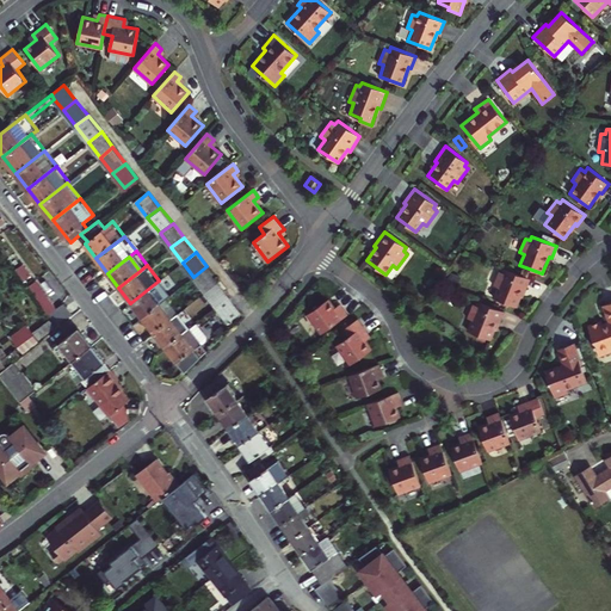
[(193,277),(205,292),(218,282),(207,266),(193,277)]
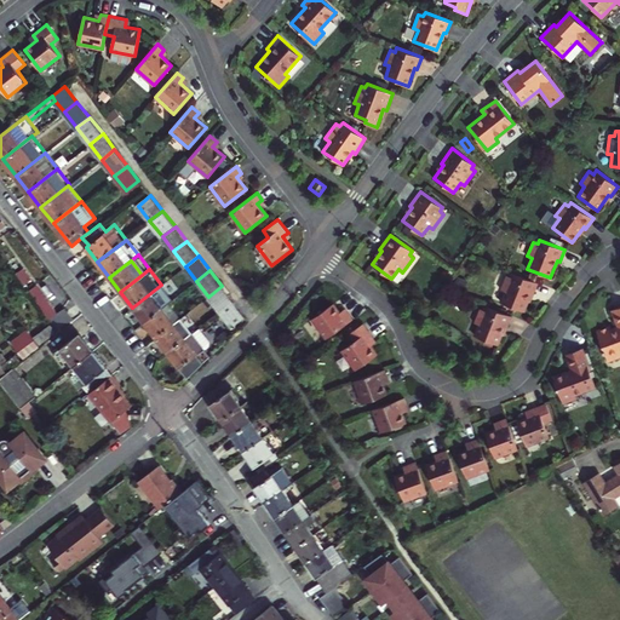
[(534,294),(538,282),(512,273),(511,277),(506,275),(500,290),(505,291),(501,302),(524,311),(530,293),(534,294)]
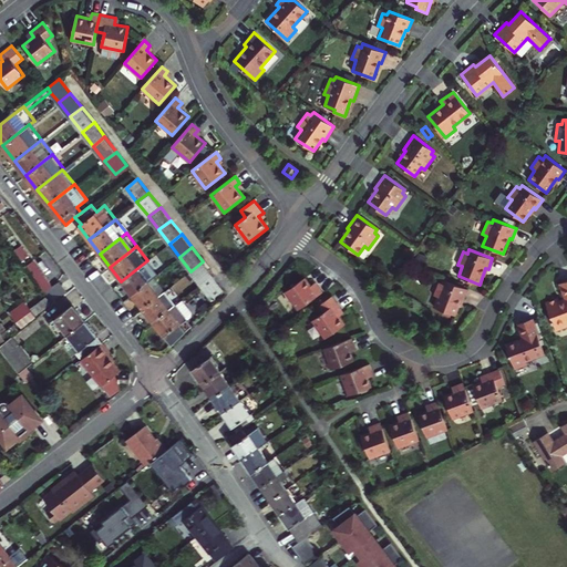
[(429,256),(419,253),(415,261),(425,265),(429,256)]
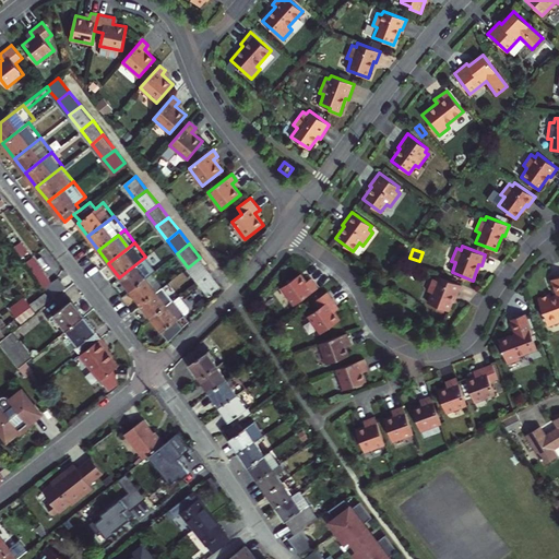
[(145,257),(119,277),(130,290),(155,271),(156,270),(145,257)]
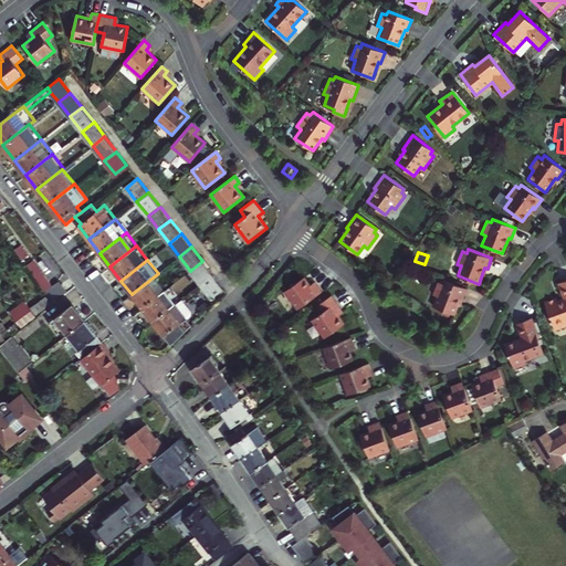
[(190,271),(201,284),(213,274),(202,261),(190,271)]
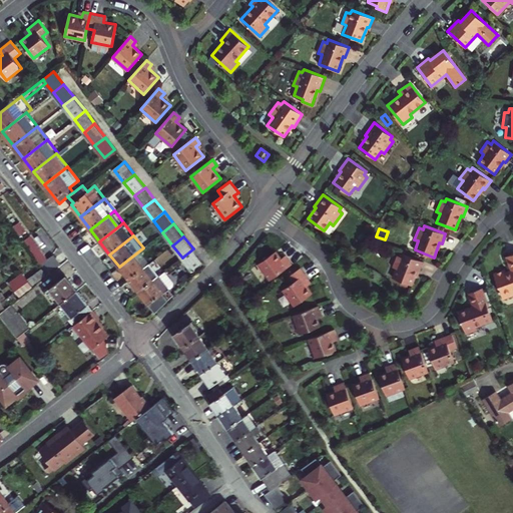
[(119,267),(129,280),(151,262),(142,248),(119,267)]
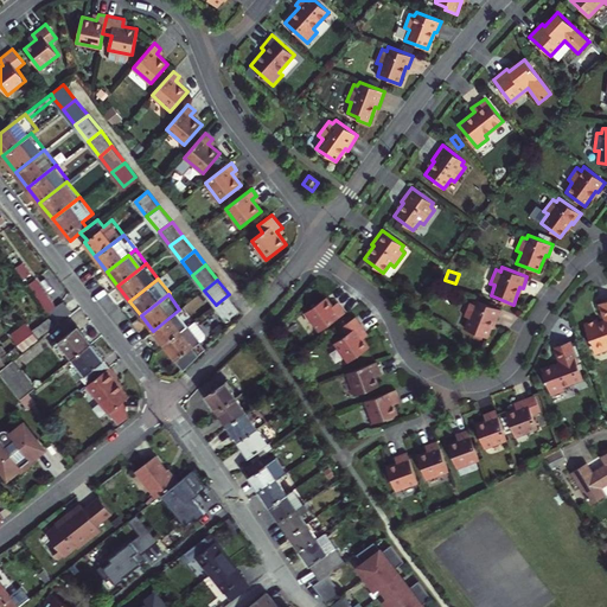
[(241,310),(229,294),(216,305),(228,319),(241,310)]
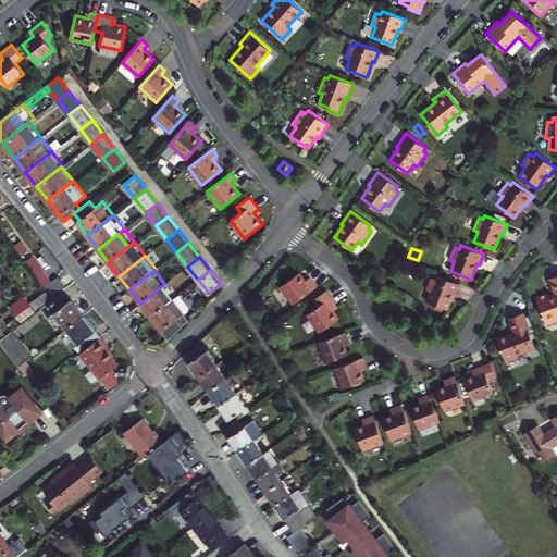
[(280,286),(293,304),(317,287),(312,281),(308,284),(305,281),(299,272),(280,286)]
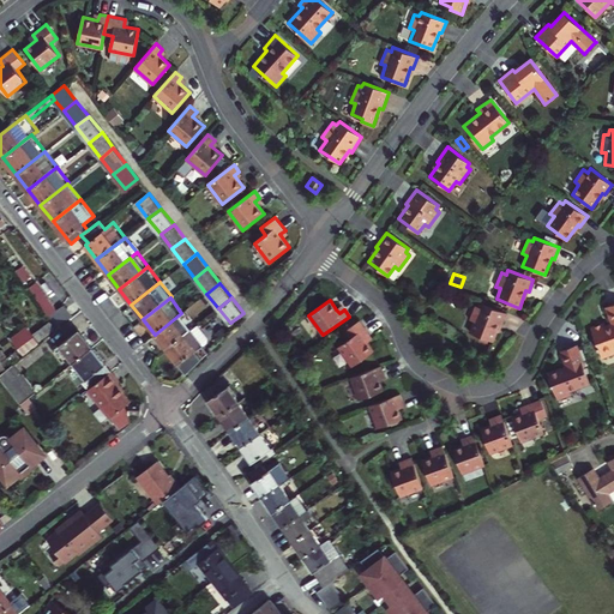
[(503,325),(507,313),(482,304),(480,307),(475,306),(470,319),(474,321),(470,332),(493,341),(500,324),(503,325)]
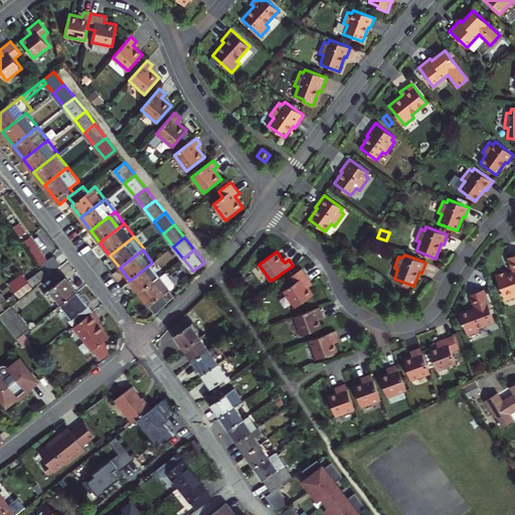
[(514,254),(508,258),(513,272),(508,274),(507,271),(496,275),(505,300),(514,296),(514,254)]
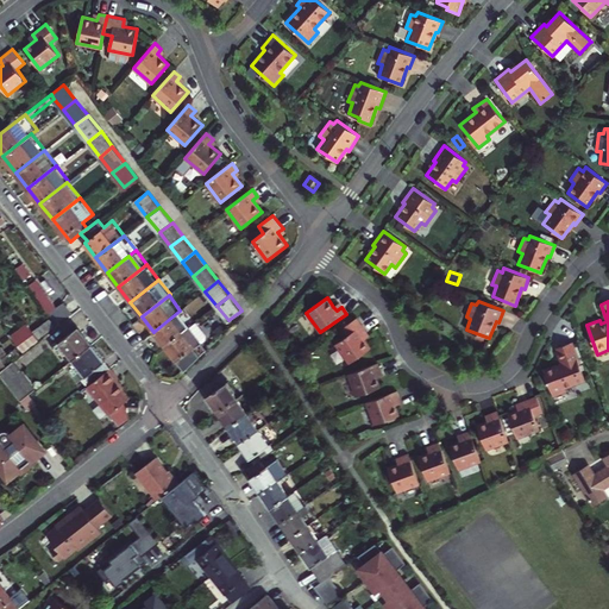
[(57,305),(45,315),(49,321),(52,326),(66,315),(57,305)]
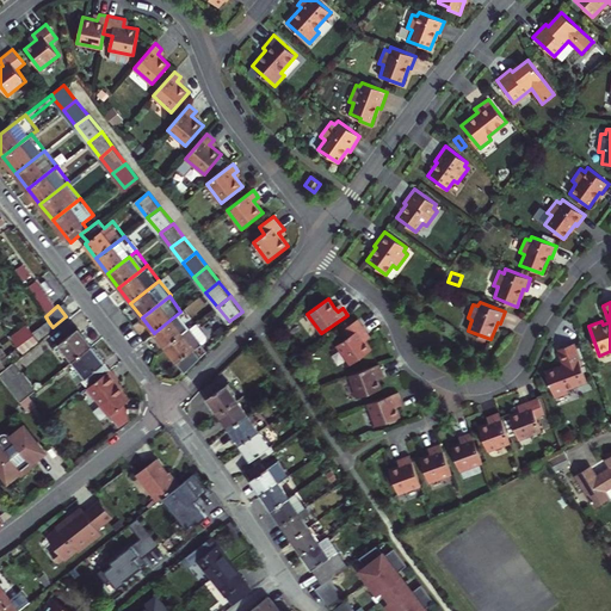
[(154,333),(165,347),(192,326),(180,312),(154,333)]
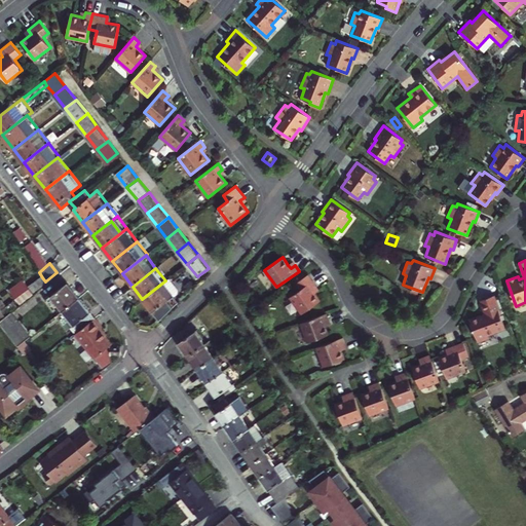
[(308,274),(296,284),(300,290),(290,297),(301,313),(320,301),(314,293),(312,290),(316,287),(308,274)]
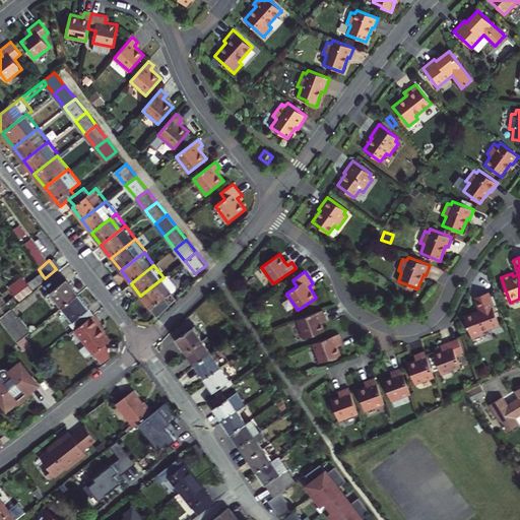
[(42,274),(27,285),(31,290),(46,279),(45,278),(42,274)]
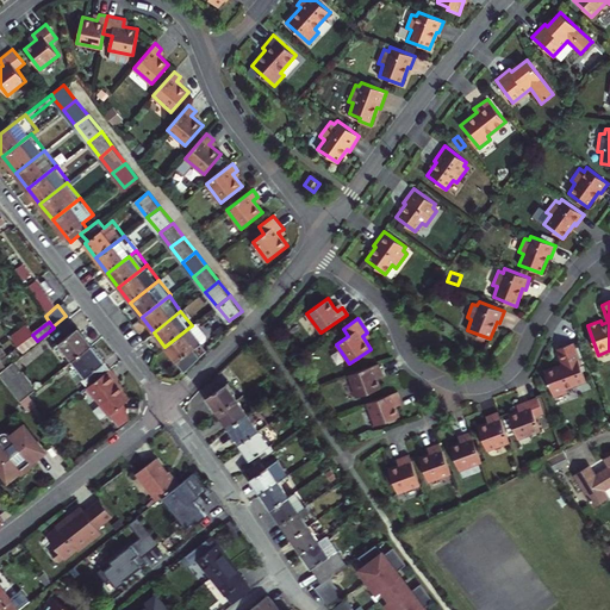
[(195,323),(192,325),(165,347),(184,371),(205,349),(200,343),(205,340),(205,336),(195,323)]
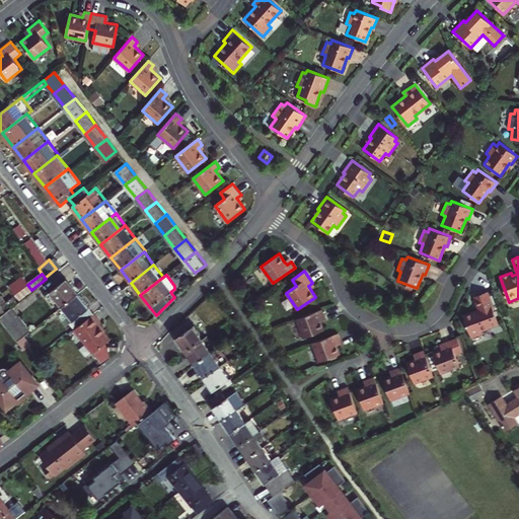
[(21,276),(8,287),(18,301),(23,297),(31,290),(27,285),(21,276)]
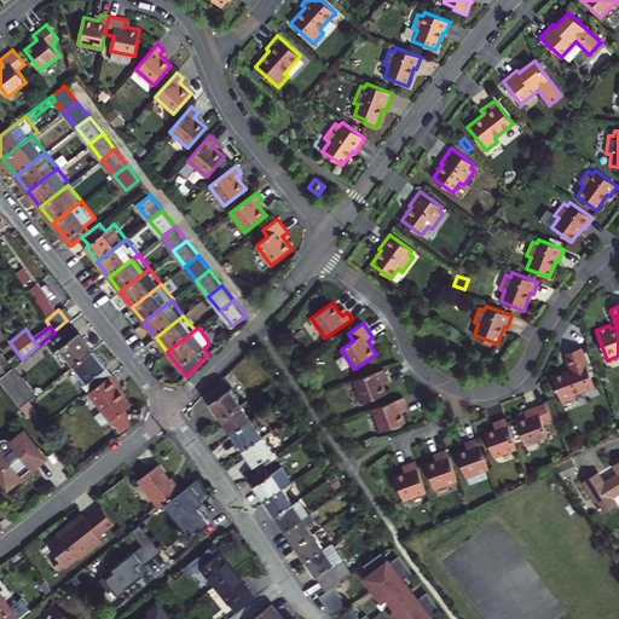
[(56,348),(70,366),(88,352),(75,334),(56,348)]
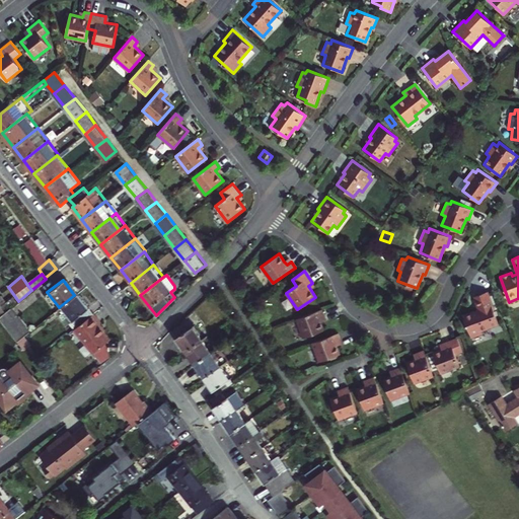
[(463,315),(471,338),(483,334),(482,330),(499,323),(492,305),(493,305),(488,291),(473,296),(478,309),(463,315)]
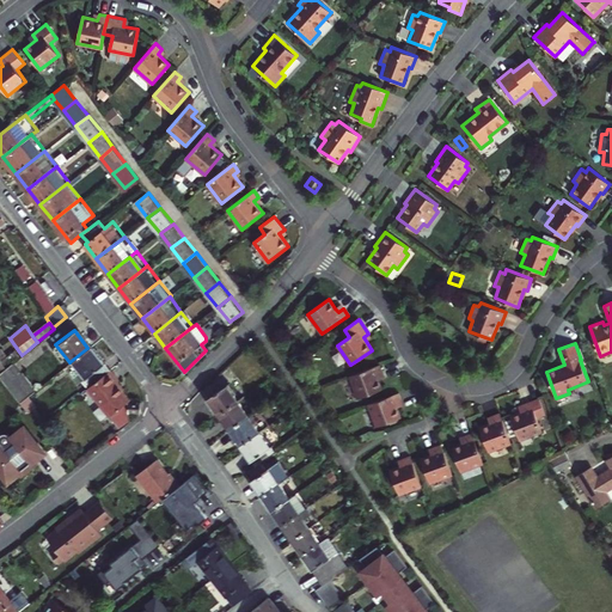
[(0,361),(5,368),(10,365),(20,356),(13,348),(6,354),(0,347),(0,361)]
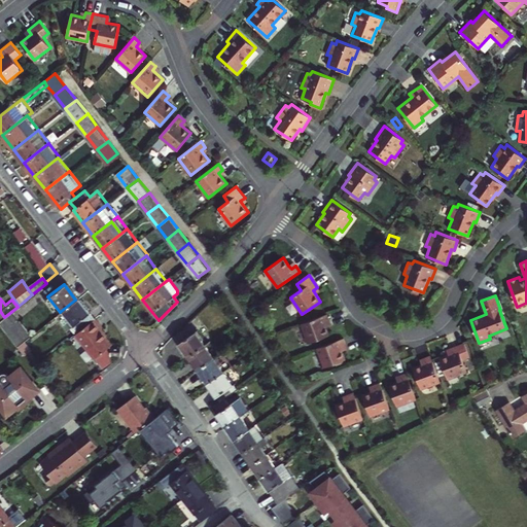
[(74,323),(79,329),(91,320),(75,300),(60,312),(71,326),(74,323)]
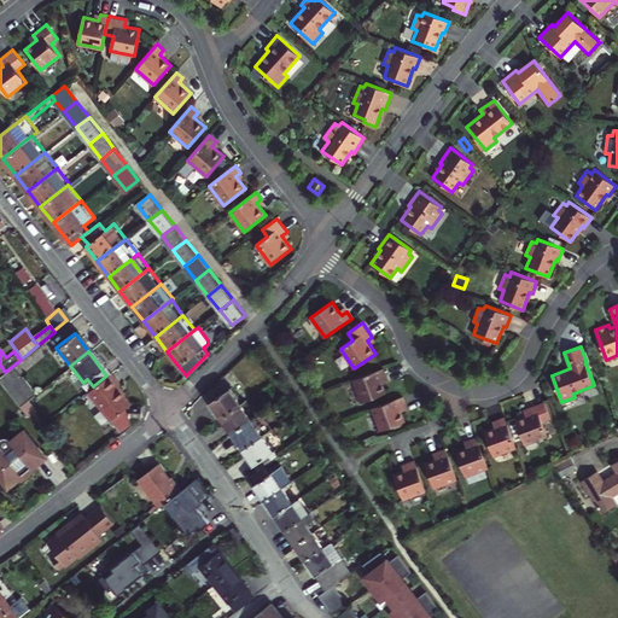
[(27,401),(31,397),(10,368),(5,372),(0,375),(0,385),(17,408),(27,401)]
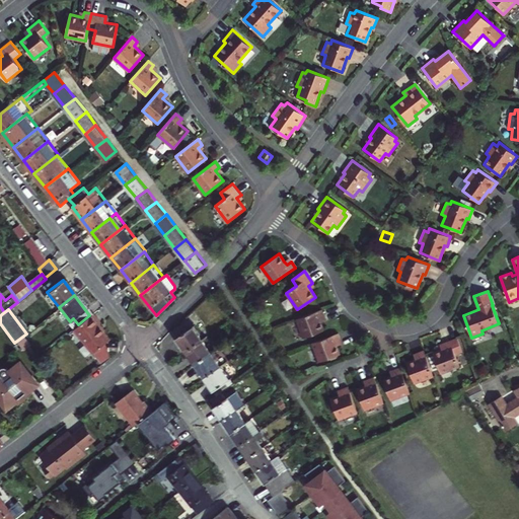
[(303,338),(324,329),(321,321),(319,317),(324,315),(322,309),(296,318),(303,338)]
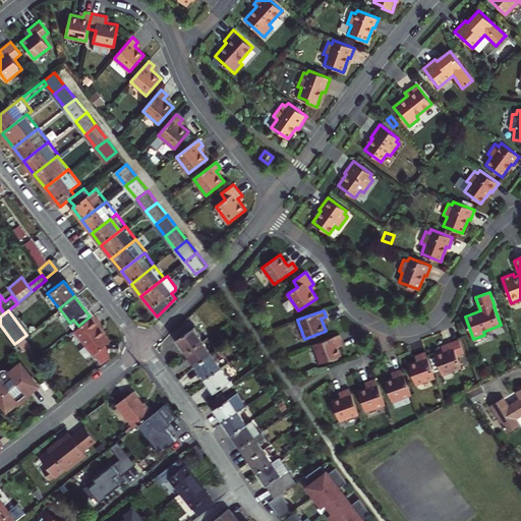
[(93,357),(99,365),(109,357),(108,350),(108,345),(95,328),(97,326),(90,316),(78,326),(72,331),(93,357)]
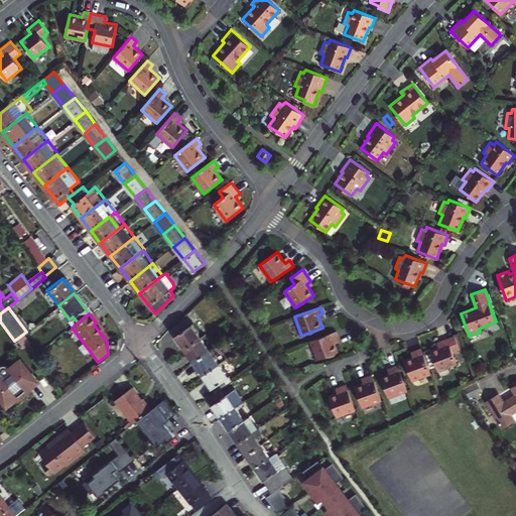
[(172,336),(182,349),(199,338),(188,325),(172,336)]
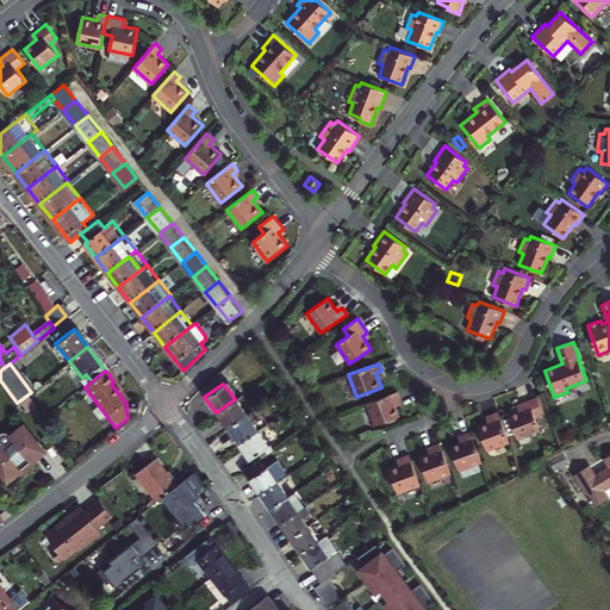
[(375,425),(399,416),(396,405),(394,402),(400,399),(397,391),(367,403),(375,425)]
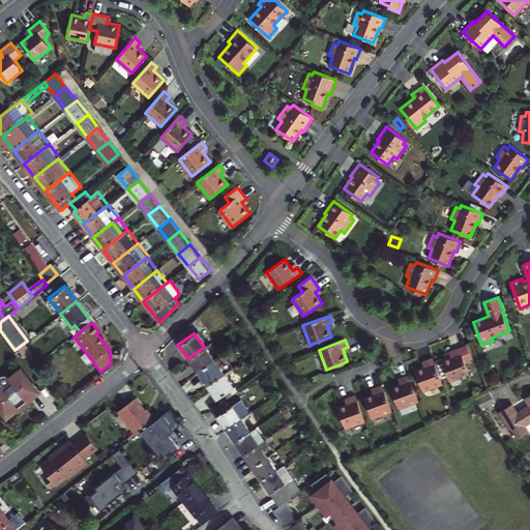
[(15,350),(19,355),(27,349),(23,344),(15,350)]
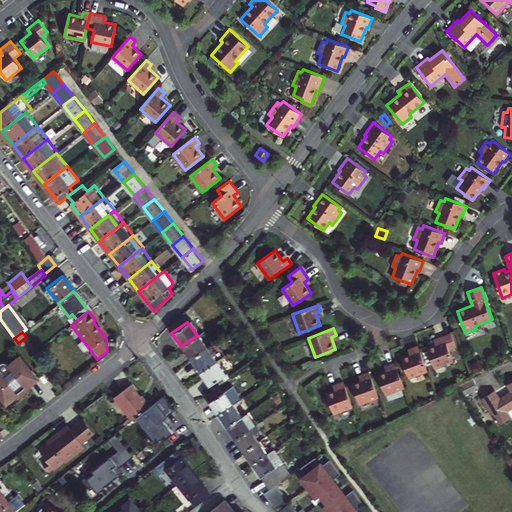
[(435,344),(427,347),(434,368),(453,361),(449,349),(456,347),(451,333),(437,338),(439,343),(435,344)]
